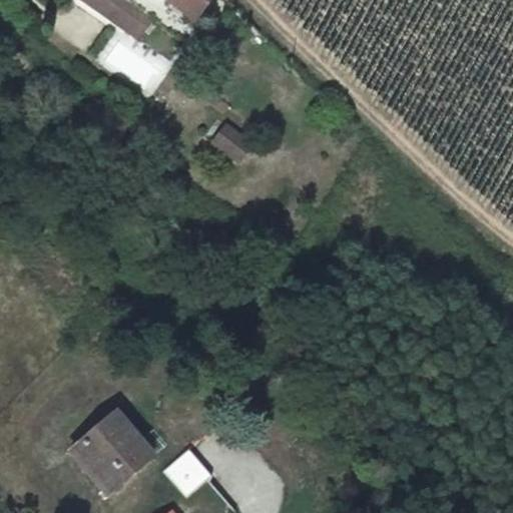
[(80,0),(137,37),(142,28),(147,32),(155,19),(125,0),(80,0)]
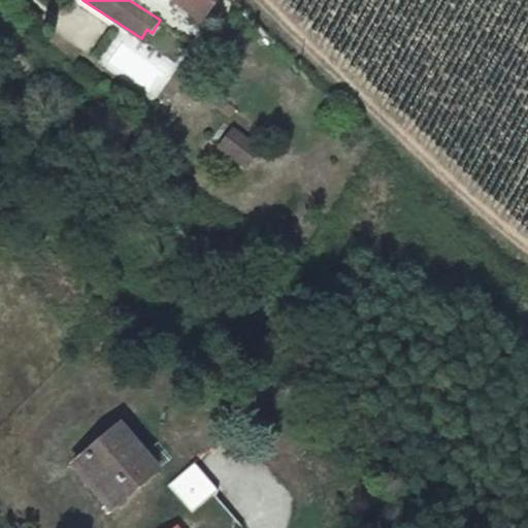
[(174,0),(200,18),(210,0),(174,0)]
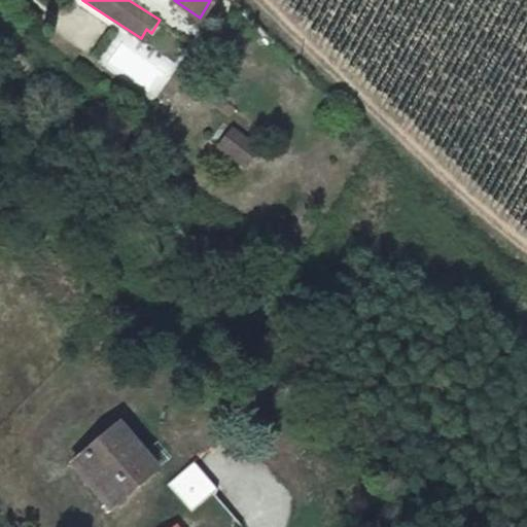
[(237,110),(219,99),(215,105),(232,116),(237,110)]
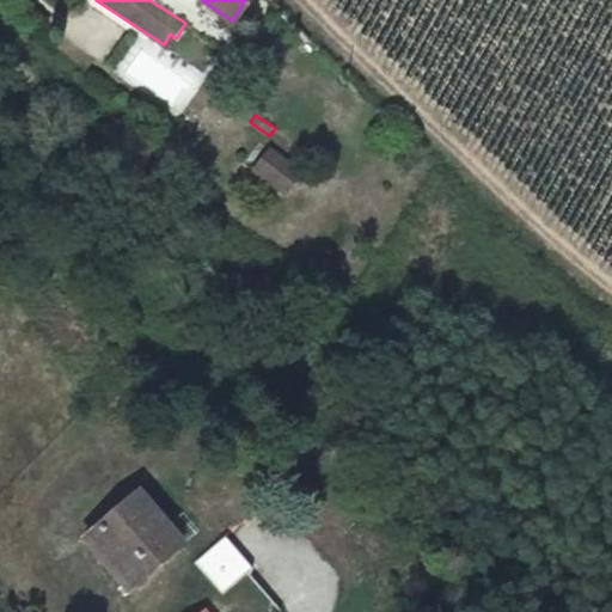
[(307,171),(275,151),(262,171),(294,193),(307,171)]
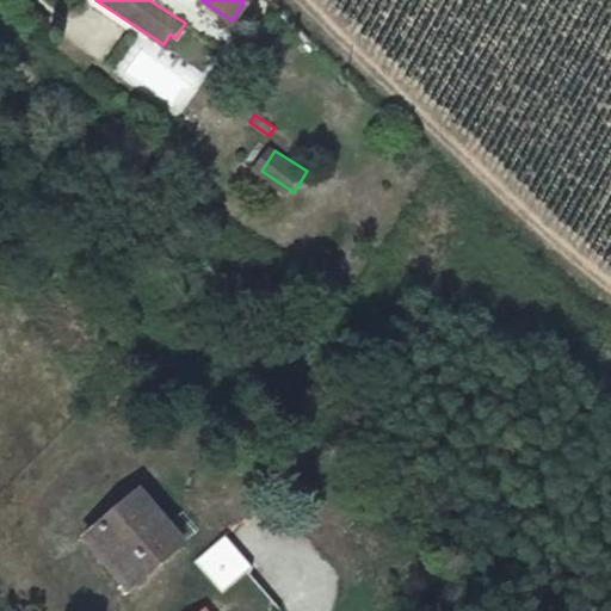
[(122,571),(133,582),(179,542),(133,488),(96,520),(127,559),(123,563),(125,565),(125,567),(123,571),(122,571)]
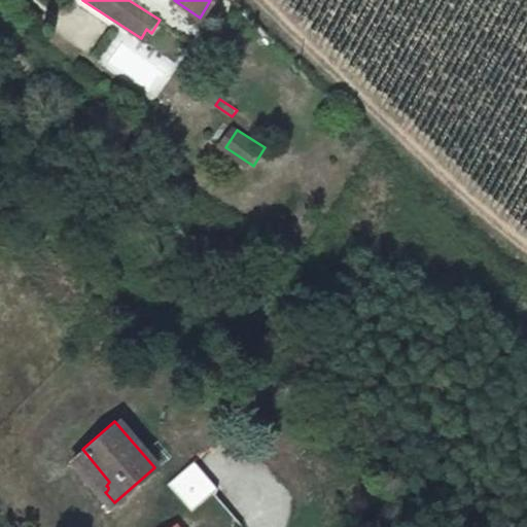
[(82,449),(75,455),(105,492),(106,492),(108,489),(108,487),(106,486),(109,482),(82,449)]
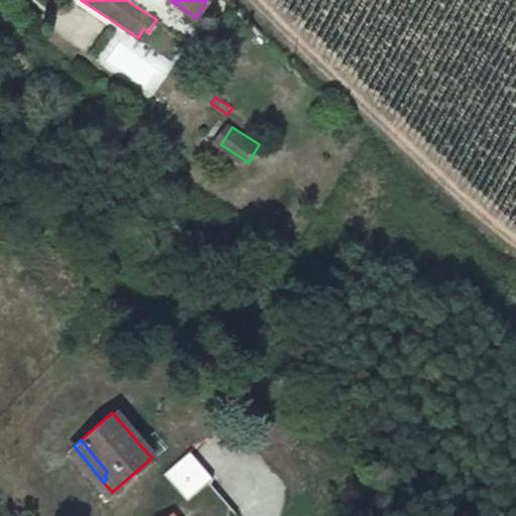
[(185,500),(211,478),(188,453),(163,475),(185,500)]
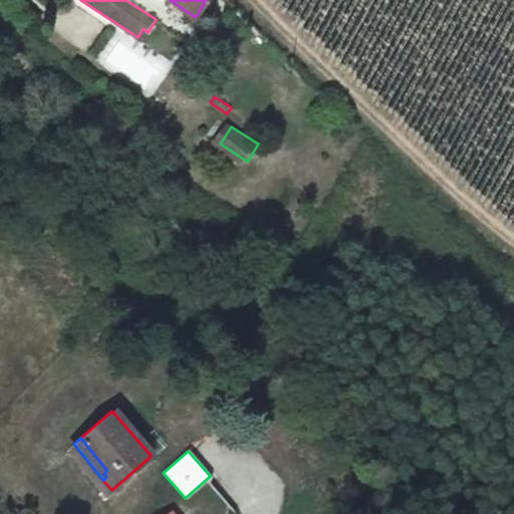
All buildings are outlined.
